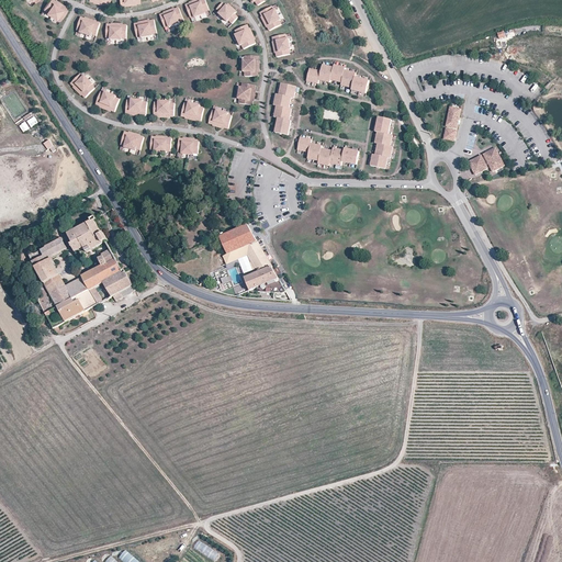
[(55,1),(53,0),(49,0),(46,7),(49,9),(47,12),(46,13),(52,17),(60,3),(57,1),(56,3),(54,2),(55,1)]
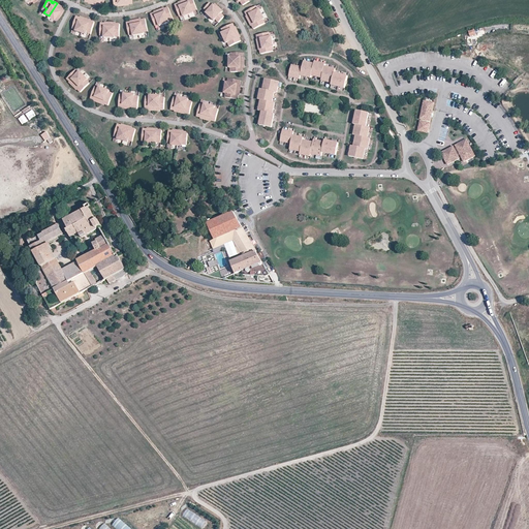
[(196,6),(193,0),(188,0),(189,1),(187,2),(186,0),(185,0),(184,1),(189,14),(194,12),(193,11),(192,8),(196,6)]
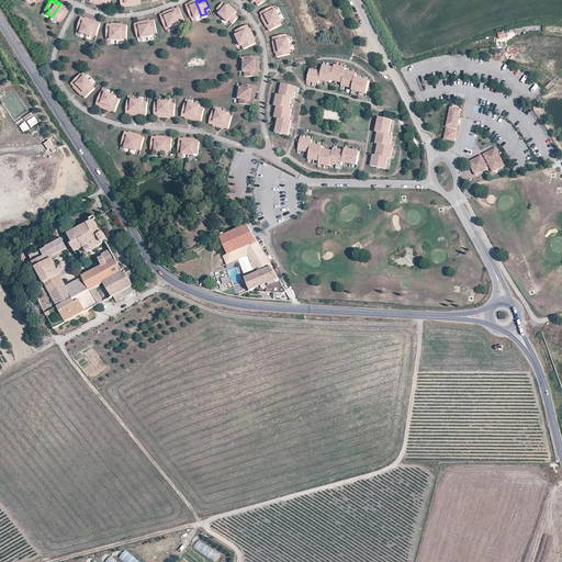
[(190,3),(186,6),(190,14),(193,13),(195,17),(195,18),(201,15),(195,1),(192,2),(193,4),(191,6),(190,3)]
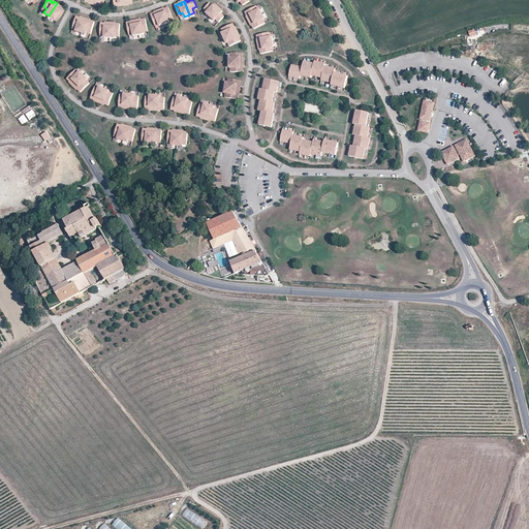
[(59,17),(64,9),(60,6),(60,8),(58,6),(59,4),(57,3),(49,16),(53,19),(54,18),(56,14),(59,17)]
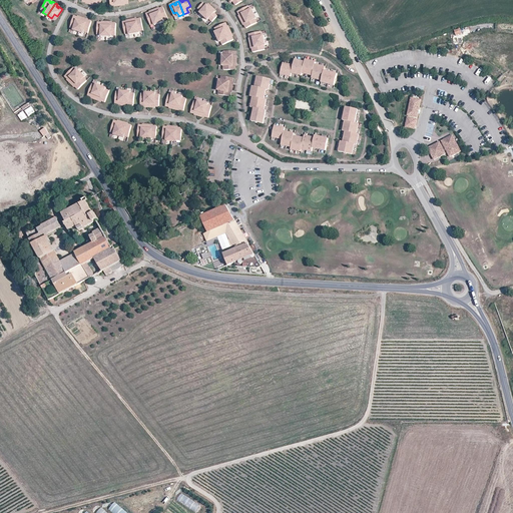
[(208,8),(206,6),(203,3),(199,7),(203,10),(201,12),(200,13),(204,17),(212,8),(210,6),(208,8)]
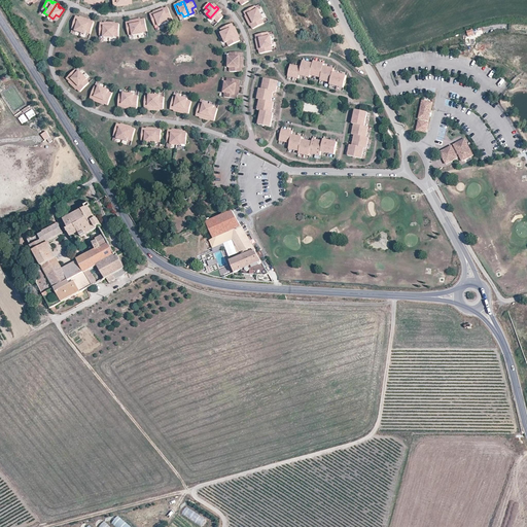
[(171,16),(168,7),(164,9),(165,10),(163,11),(162,9),(159,10),(164,24),(169,22),(169,21),(168,18),(171,16)]
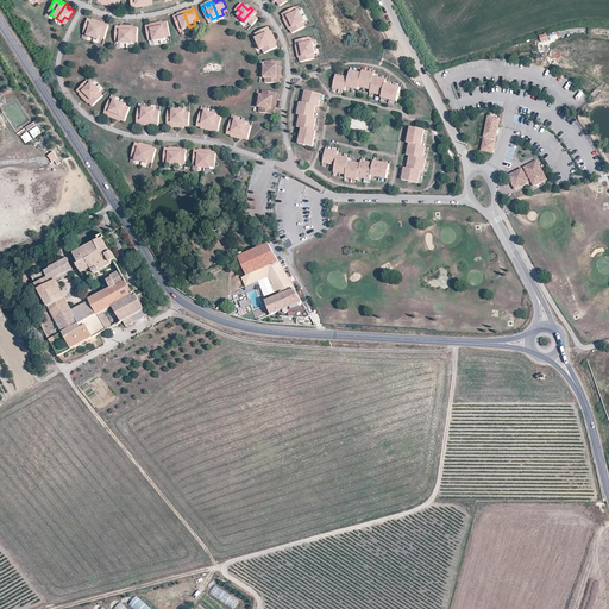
[(258,19),(255,16),(252,14),(255,12),(252,10),(243,20),(248,24),(249,23),(250,20),(255,24),(258,19)]
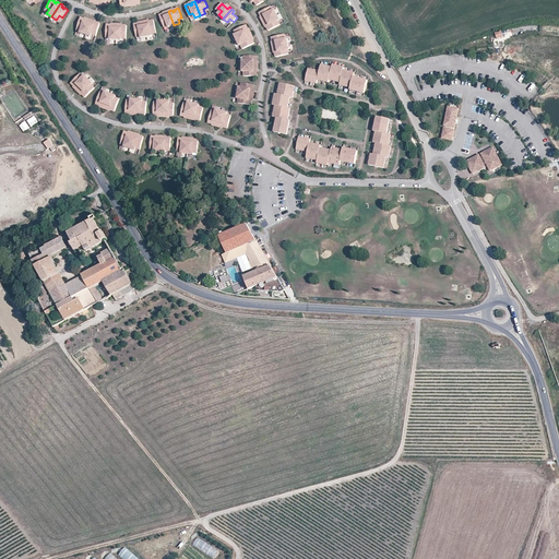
[(268,9),(259,13),(261,18),(263,16),(264,19),(261,20),(263,22),(277,15),(274,10),(273,11),(270,12),(268,9)]
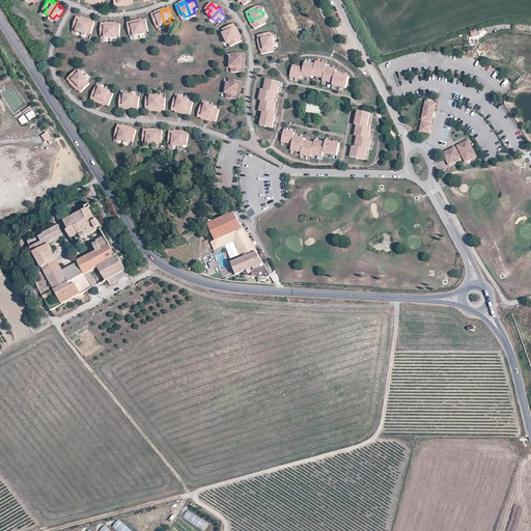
[(156,12),(151,15),(155,23),(159,22),(160,25),(161,26),(165,24),(160,10),(158,11),(159,14),(156,15),(156,12)]
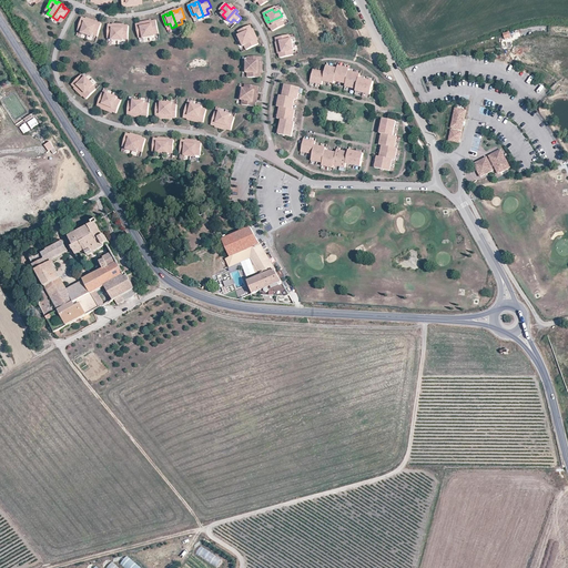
[(271,27),(273,31),(282,27),(280,23),(283,21),(284,20),(282,16),(267,22),(269,26),(271,24),(272,27),(271,27)]
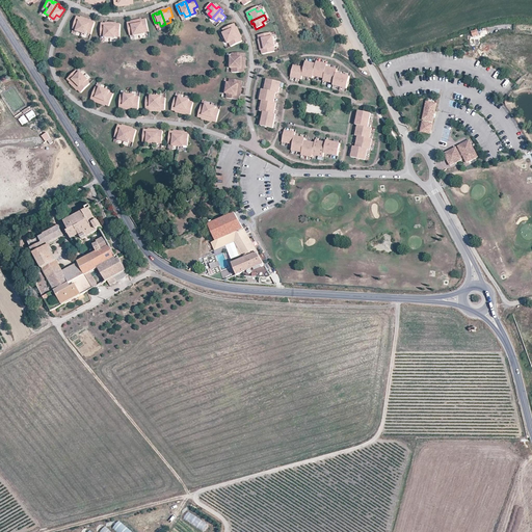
[(81,18),(77,17),(74,26),(78,27),(77,30),(77,31),(82,33),(86,19),(84,18),(83,20),(81,20),(81,18)]
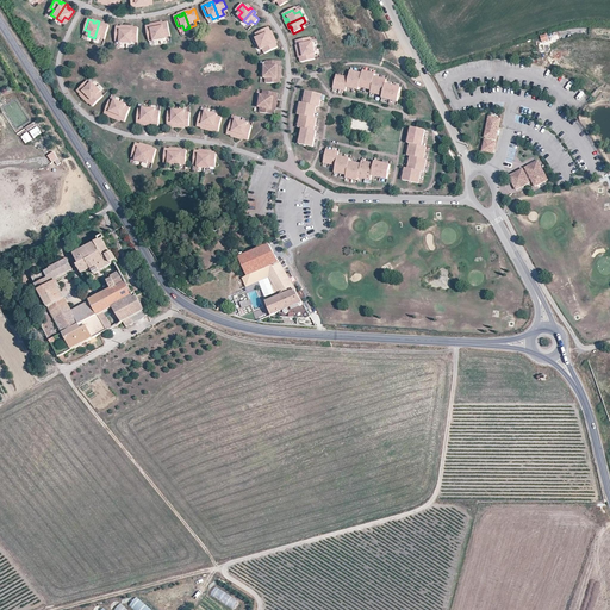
[(106,36),(110,26),(105,24),(104,26),(101,25),(103,23),(99,22),(94,38),(100,39),(100,38),(101,35),(106,36)]
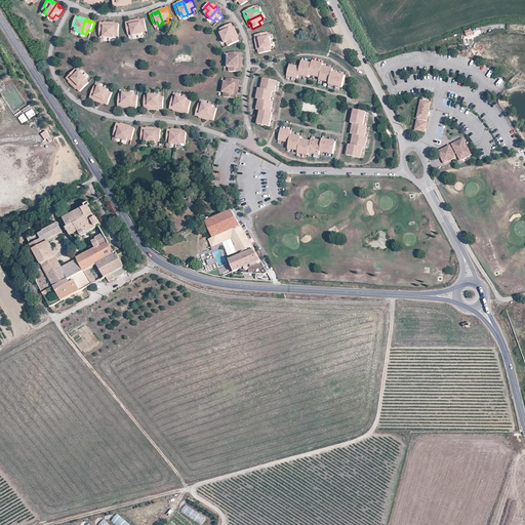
[(147,28),(145,19),(140,21),(140,22),(138,22),(137,19),(134,21),(137,35),(144,34),(143,32),(143,29),(147,28)]
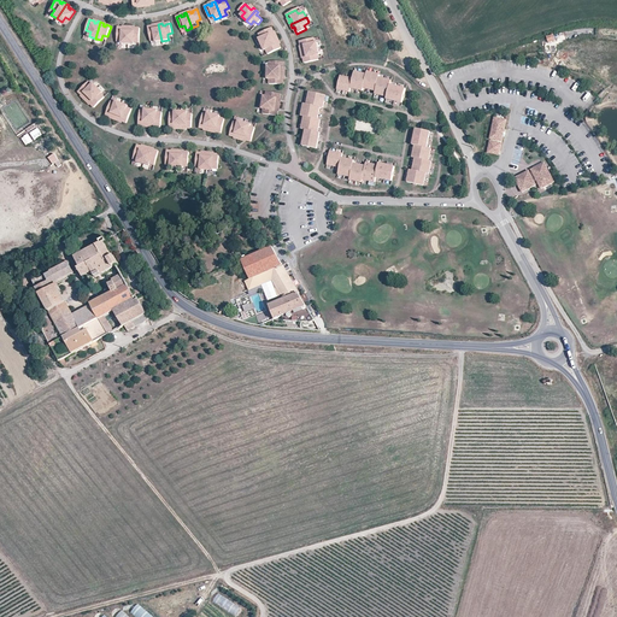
[(153,25),(147,27),(150,37),(154,36),(156,41),(156,42),(162,41),(158,24),(156,24),(156,28),(153,28),(153,25)]
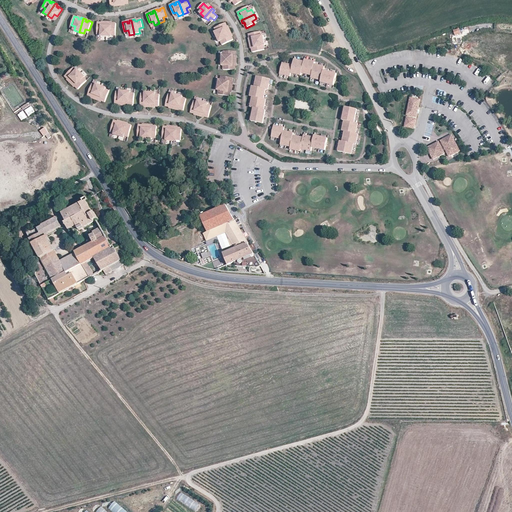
[(102,23),(98,22),(97,31),(101,31),(101,35),(101,36),(106,37),(107,22),(104,22),(104,24),(102,24),(102,23)]
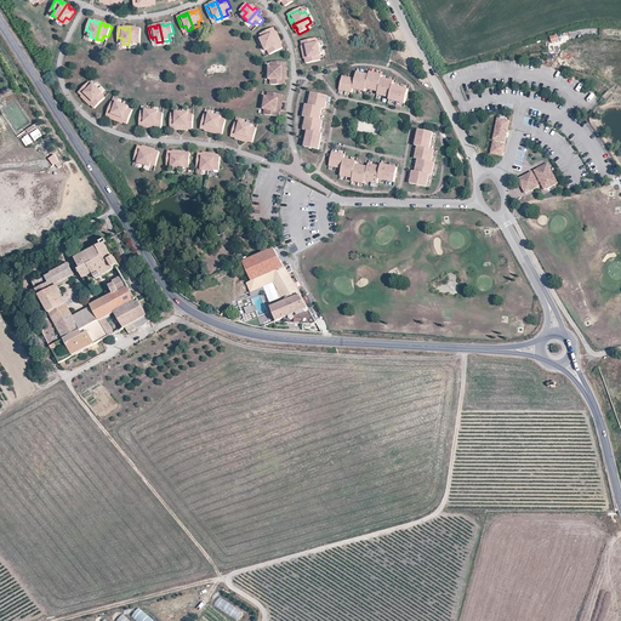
[(141,39),(141,28),(136,28),(136,30),(134,30),(134,27),(130,27),(129,45),(136,45),(136,43),(136,39),(141,39)]
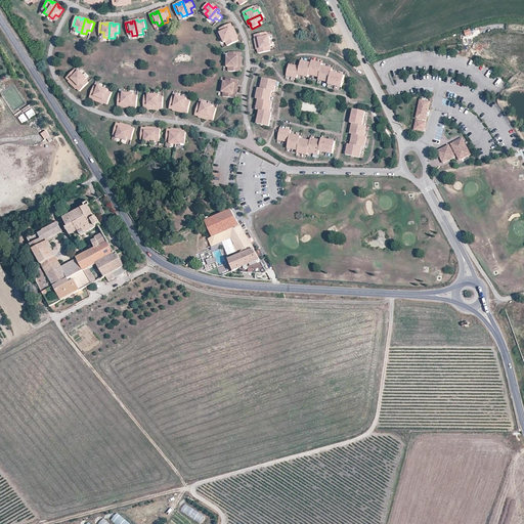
[(232,28),(231,24),(223,28),(224,31),(221,33),(220,33),(222,38),(235,32),(234,30),(232,31),(231,29),(232,28)]
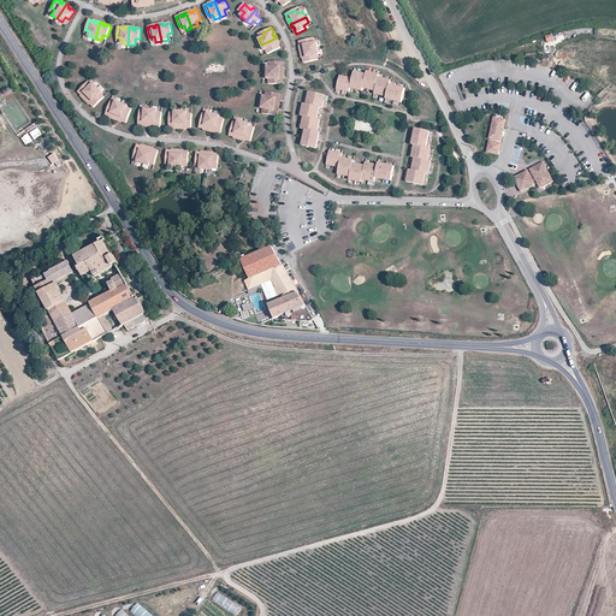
[(271,53),(280,48),(279,43),(277,45),(276,42),(279,41),(277,37),(261,45),(264,51),(266,49),(270,48),(271,53)]
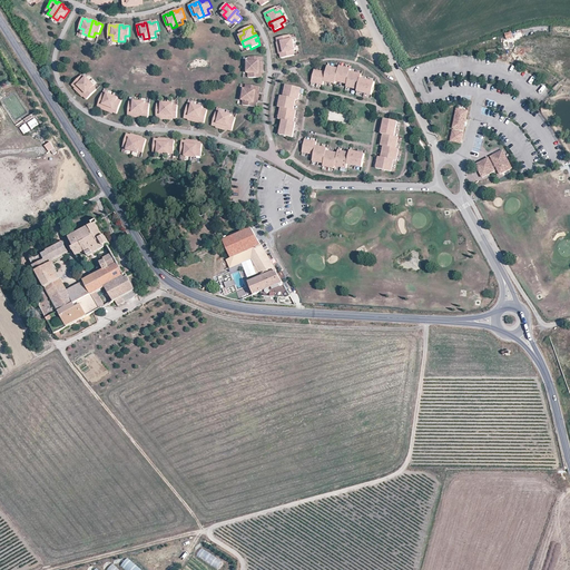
[(286,36),(277,38),(278,42),(279,42),(279,45),(277,46),(278,48),(294,46),(293,39),(291,40),(287,40),(286,36)]
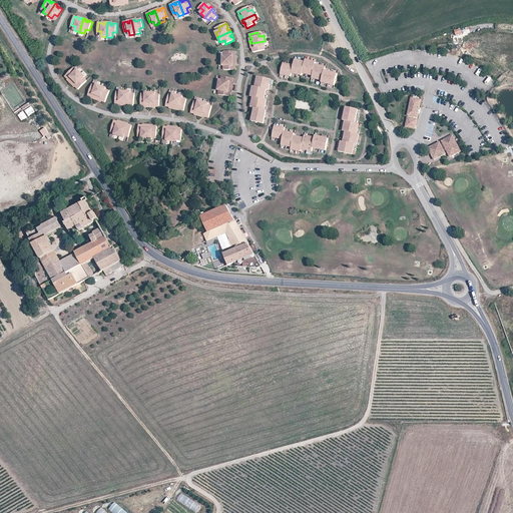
[(252,48),(252,52),(262,51),(261,47),(265,46),(266,46),(265,41),(250,43),(250,46),(253,46),(253,48),(252,48)]
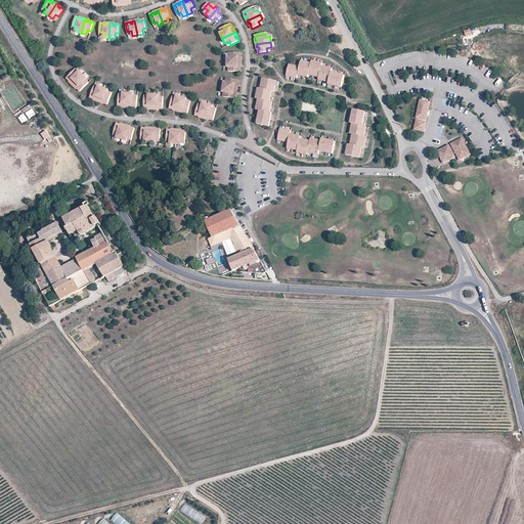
[(242,57),(242,53),(232,52),(232,56),(229,56),(227,56),(227,61),(243,62),(243,59),(239,59),(239,57),(242,57)]
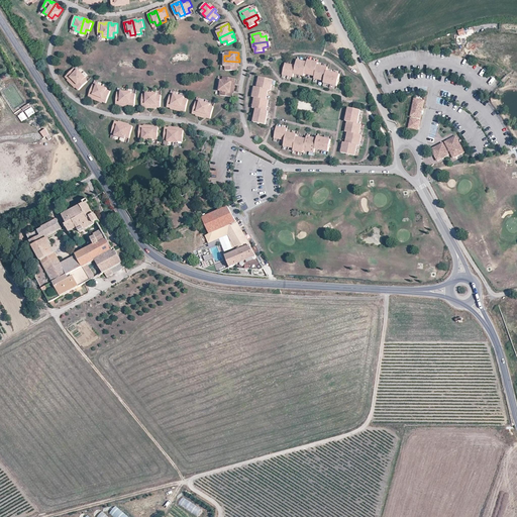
[(229,71),(237,71),(238,67),(236,67),(236,65),(239,65),(239,62),(224,61),(224,67),(225,67),(229,67),(229,71)]
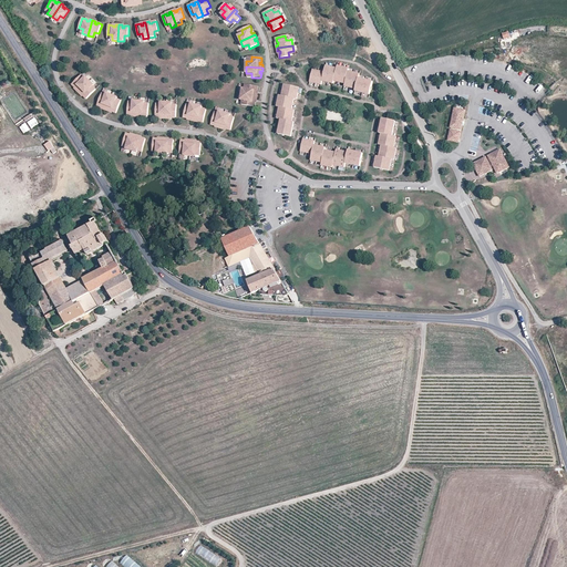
[(322,81),(333,83),(334,81),(337,69),(326,66),(325,72),(322,81)]
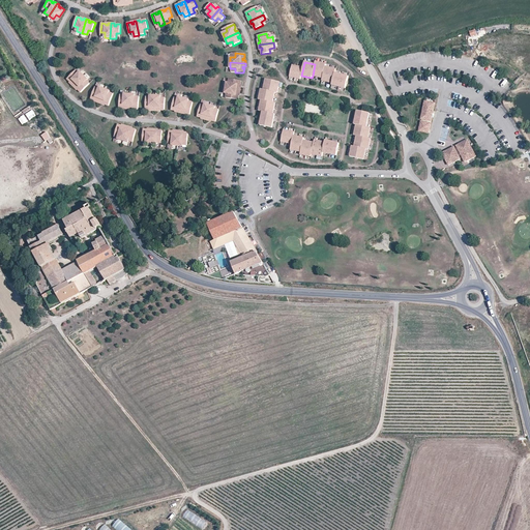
[(313,76),(323,79),(325,67),(326,64),(316,62),(315,64),(313,76)]
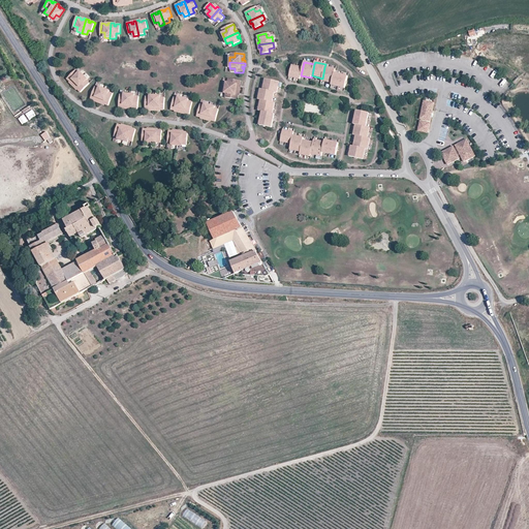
[(301,75),(303,67),(291,65),(290,69),(289,72),(290,72),(289,76),(300,79),(301,75)]
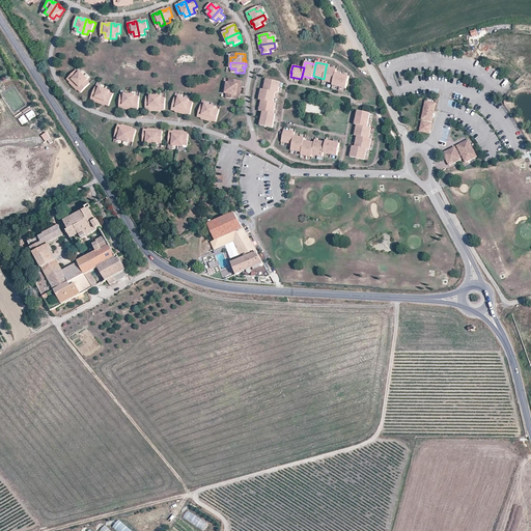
[(324,79),(323,81),(333,83),(336,73),(337,70),(326,67),(324,79)]
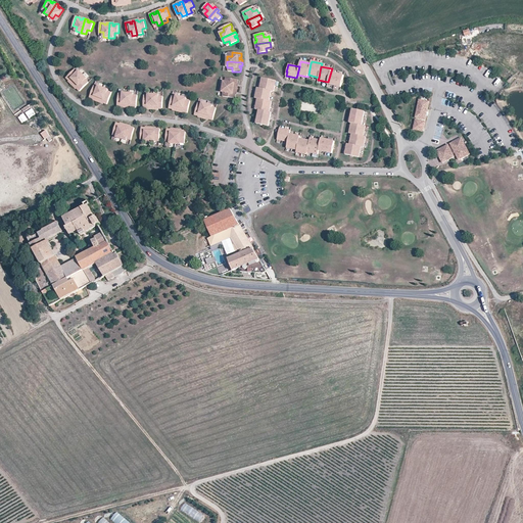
[(73,72),(66,78),(69,81),(70,80),(73,82),(70,84),(73,86),(83,75),(80,70),(79,72),(76,75),(73,72)]
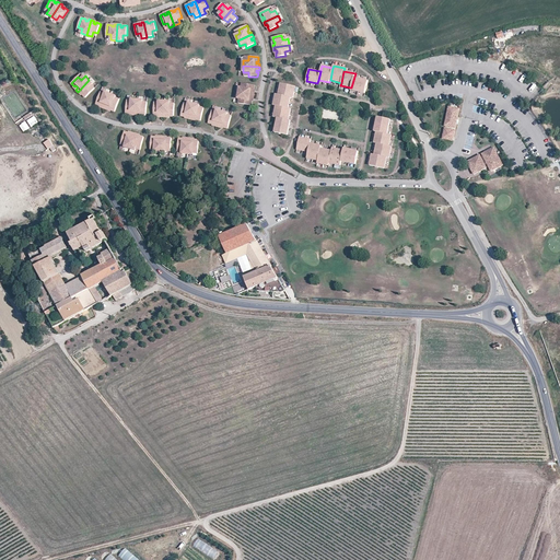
[(368,85),(369,81),(354,77),(351,88),(351,90),(365,94),(366,89),(368,89),(368,86),(368,85)]
